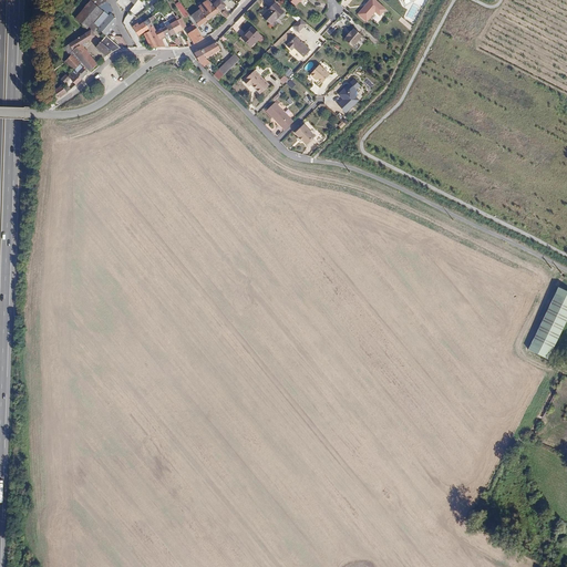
[(212,0),(209,2),(213,7),(219,12),(226,19),(229,16),(223,9),(225,7),(218,0),(214,0),(213,0),(212,0)]
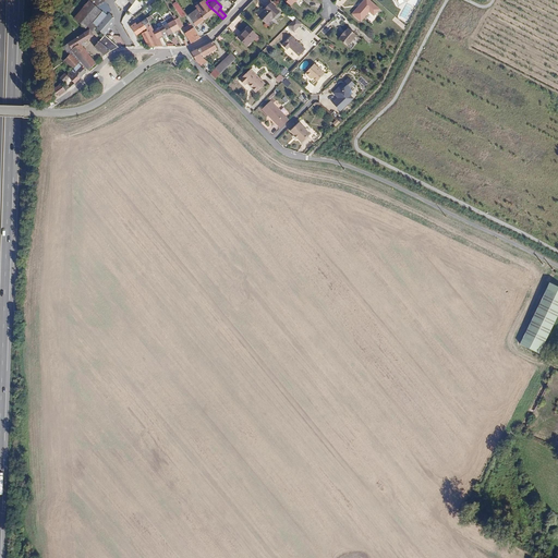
[(367,0),(364,0),(352,14),(360,22),(368,12),(374,16),(379,10),(367,0)]
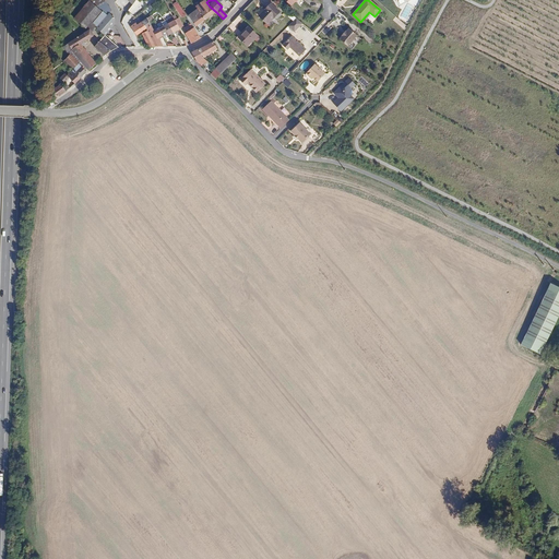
[(186,16),(177,3),(175,6),(182,19),(186,16)]
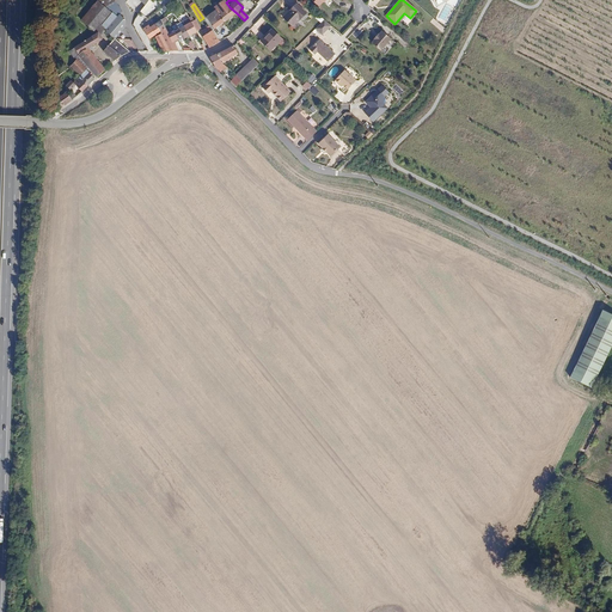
[(295,6),(282,19),(292,29),(305,16),(295,6)]
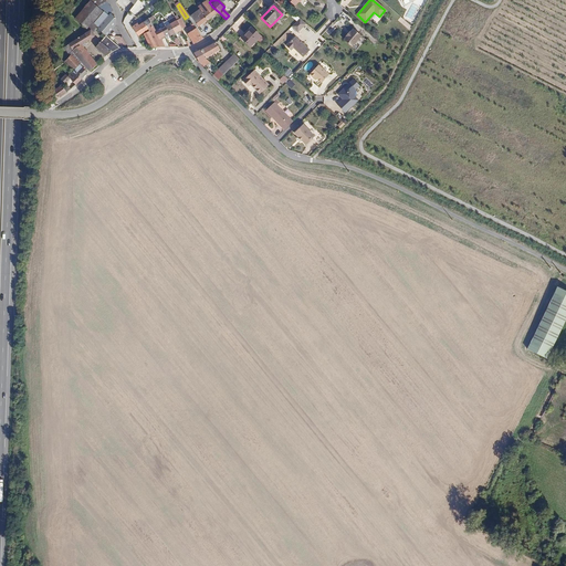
[(201,14),(207,21),(219,12),(212,7),(201,14)]
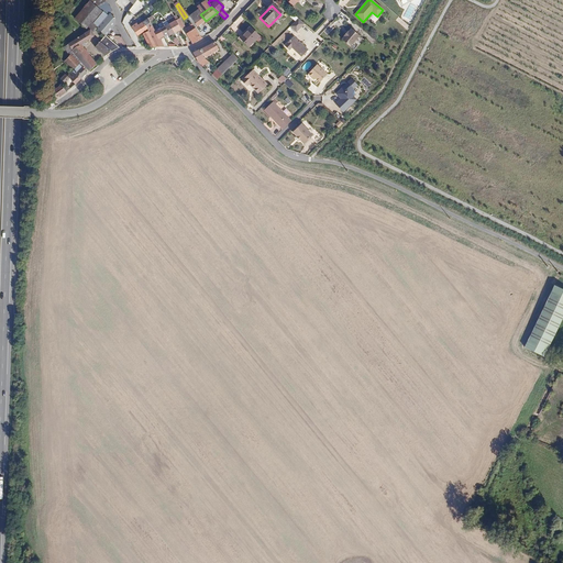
[(110,13),(108,15),(103,12),(94,23),(99,26),(97,29),(106,35),(119,20),(110,13)]
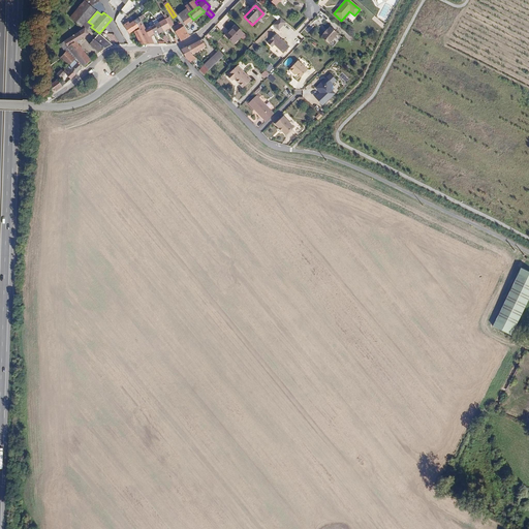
[(178,16),(184,25),(186,25),(193,20),(188,13),(188,12),(183,16),(181,12),(178,16)]
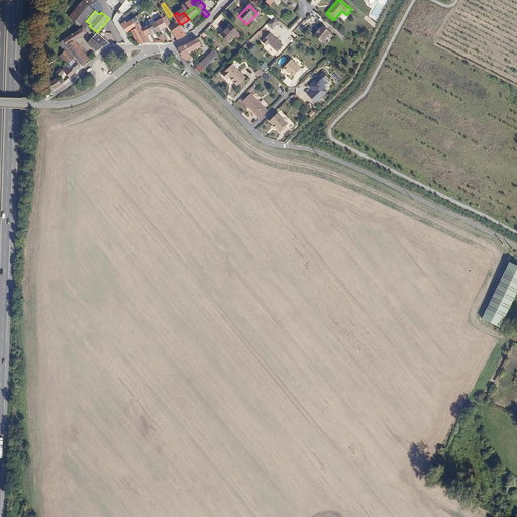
[(135,26),(135,27),(143,43),(149,43),(145,35),(148,33),(149,34),(150,34),(146,26),(140,29),(138,23),(136,17),(132,21),(135,26)]
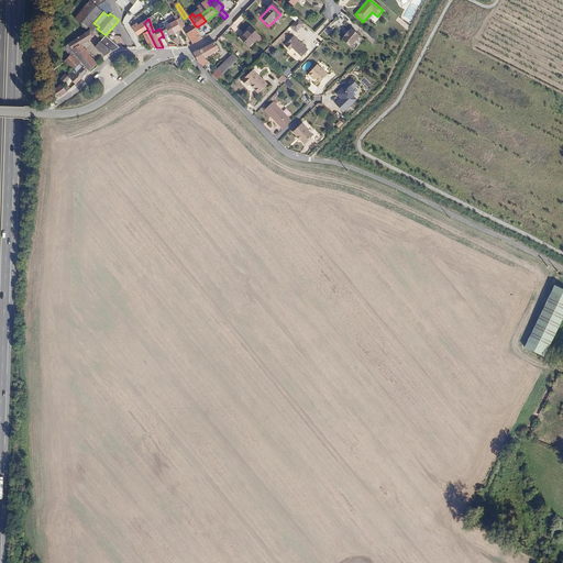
[(298,19),(290,28),(296,33),(305,24),(298,19)]
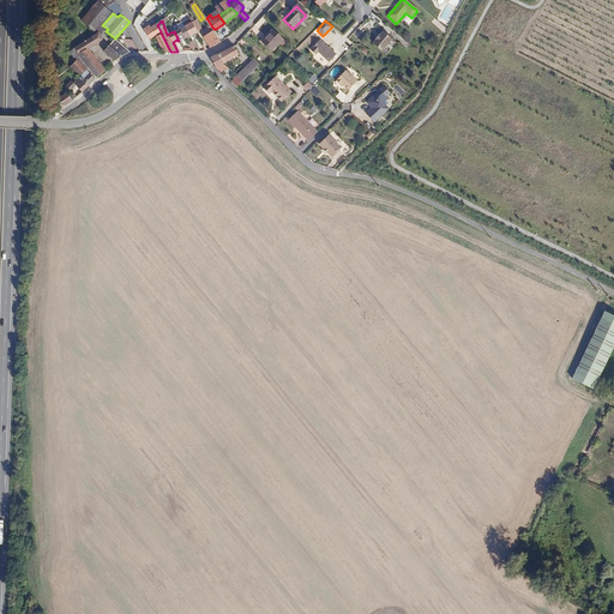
[(198,32),(191,22),(184,26),(190,37),(198,32)]
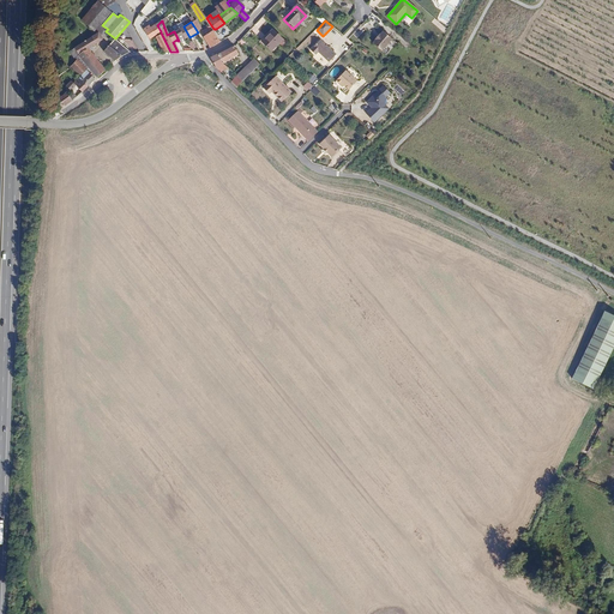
[(149,38),(161,31),(157,25),(150,29),(149,26),(143,30),(149,38)]
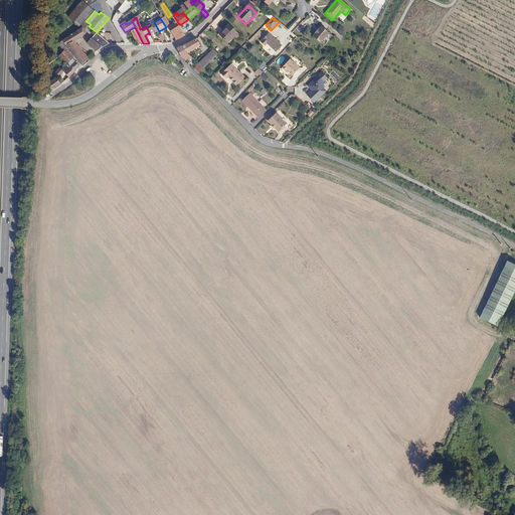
[(150,23),(145,25),(146,26),(150,34),(155,31),(156,33),(159,31),(154,22),(150,24),(150,23)]
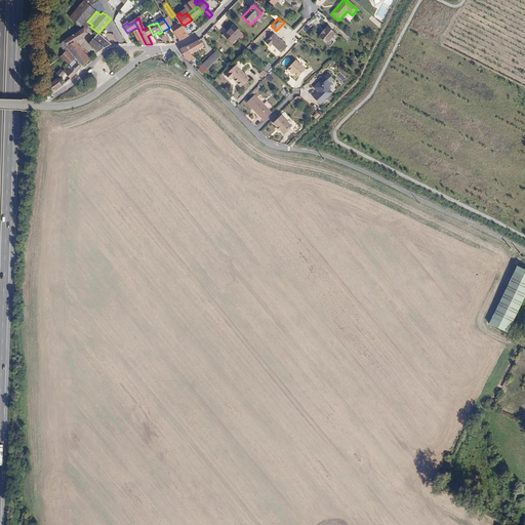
[(182,26),(173,31),(179,40),(188,36),(185,32),(182,26)]
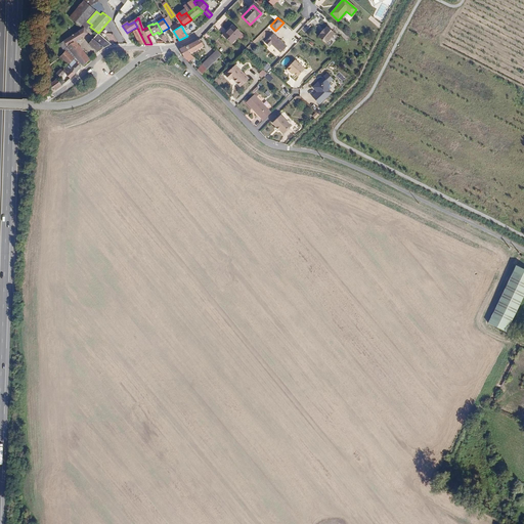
[(232,26),(223,36),(231,44),(242,34),(232,26)]
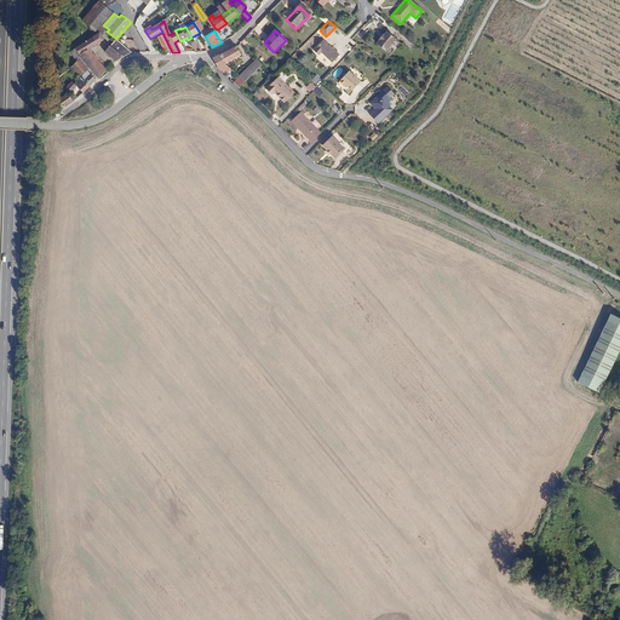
[(75,49),(80,55),(79,56),(98,79),(105,72),(89,49),(103,39),(99,33),(75,49)]
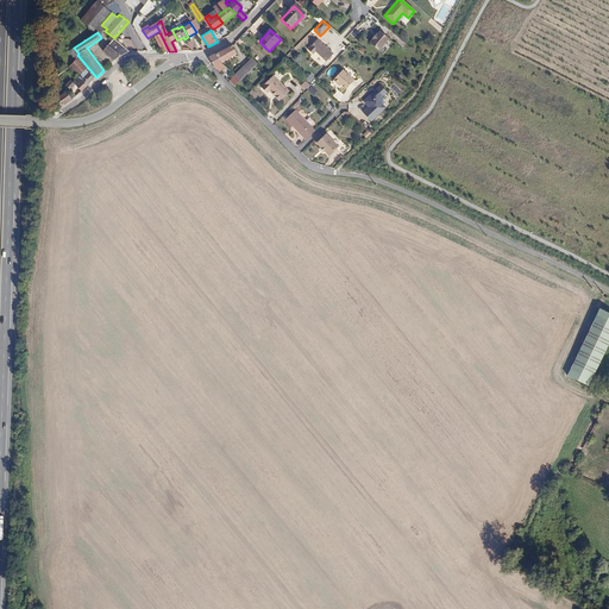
[(169,51),(159,32),(155,36),(162,51),(169,51)]
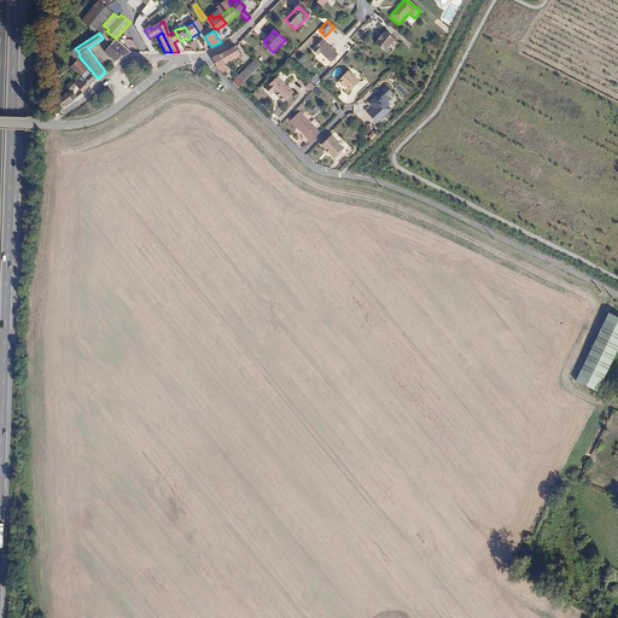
[(374,44),(384,52),(394,41),(385,33),(382,36),(382,35),(377,40),(378,41),(374,44)]
